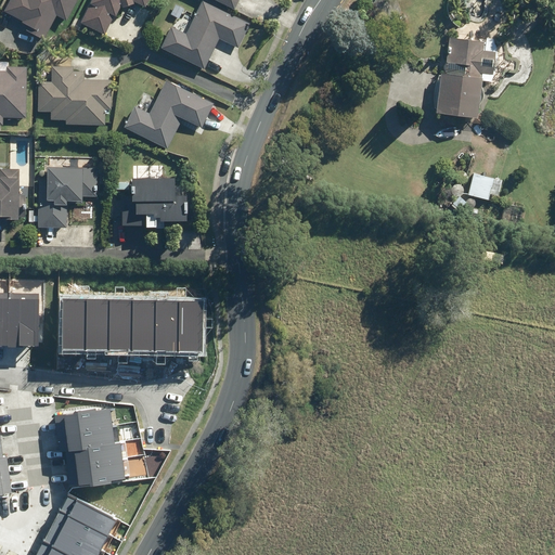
[(18,29),(42,41),(56,13),(68,20),(77,0),(9,0),(2,13),(21,23),(18,29)]
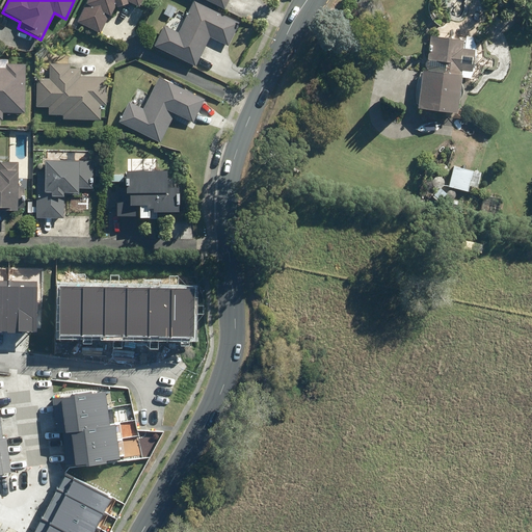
[(89,0),(79,21),(98,30),(112,0),(136,0),(139,1),(140,0),(89,0)]
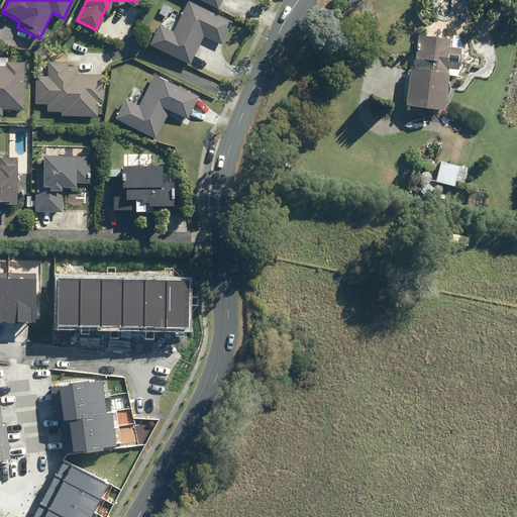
[(159,24),(149,44),(190,65),(204,36),(222,44),(233,22),(189,0),(173,31),(159,24)]
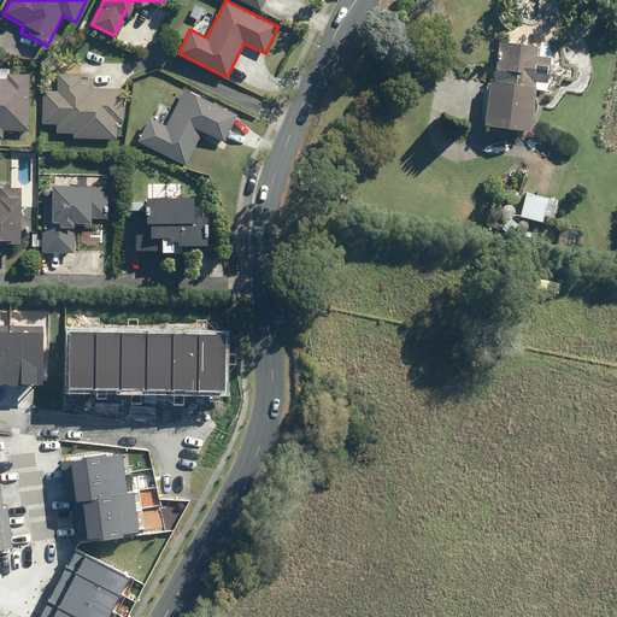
[(239,0),(260,11),(265,0),(239,0)]
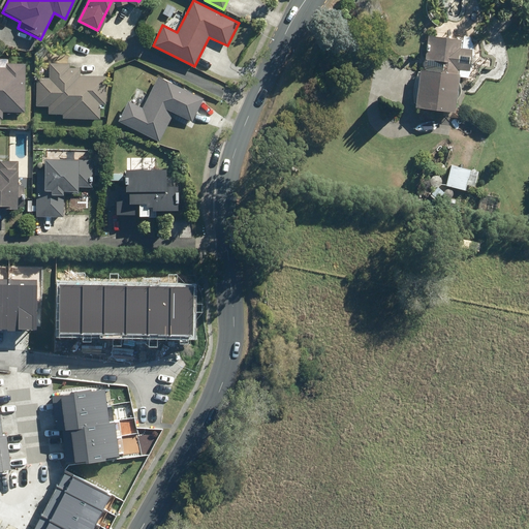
[(415,107),(455,113),(460,74),(458,74),(458,69),(470,71),(472,50),(461,49),(462,40),(429,36),(426,60),(443,62),(441,72),(421,70),(415,107)]
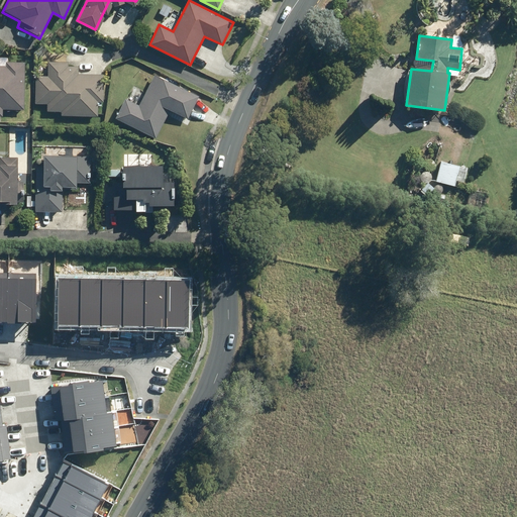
[(0,116),(2,117),(2,110),(23,110),(24,63),(5,62),(5,66),(0,66),(0,116)]
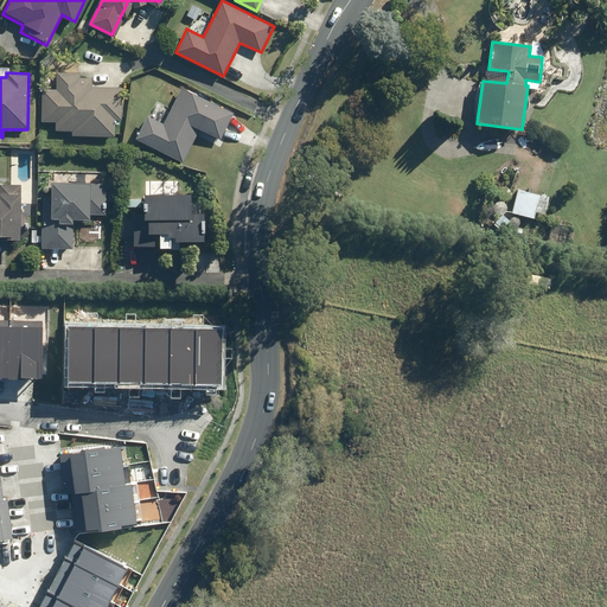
[(49,82),(50,129),(121,128),(121,81),(49,82)]
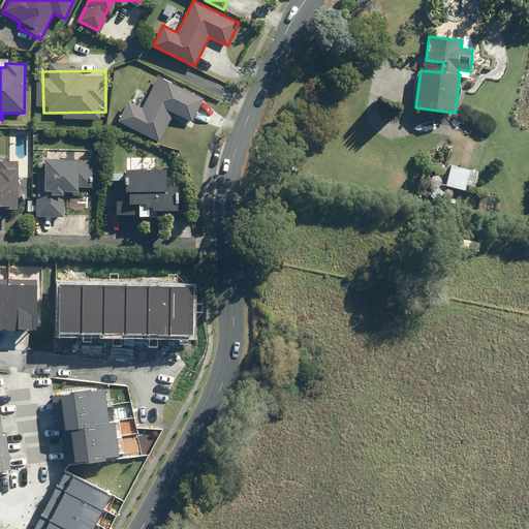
[(128,101),(118,122),(159,142),(174,113),(192,122),(204,99),(157,76),(143,109),(128,101)]
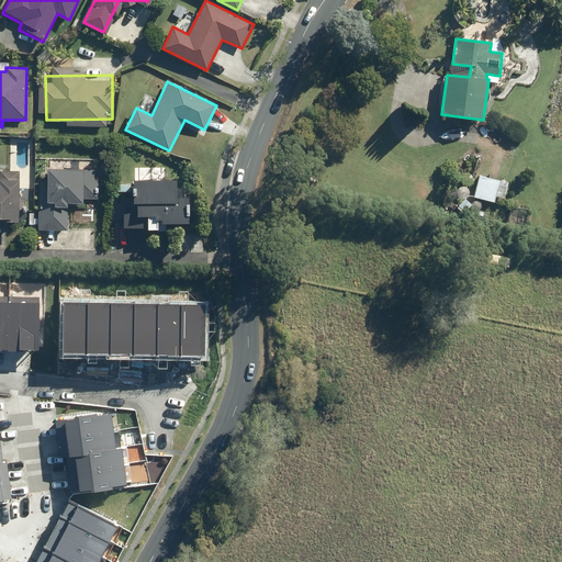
[(99,171),(47,169),(47,183),(40,183),(38,231),(67,231),(68,205),(83,206),(83,199),(98,200),(99,171)]
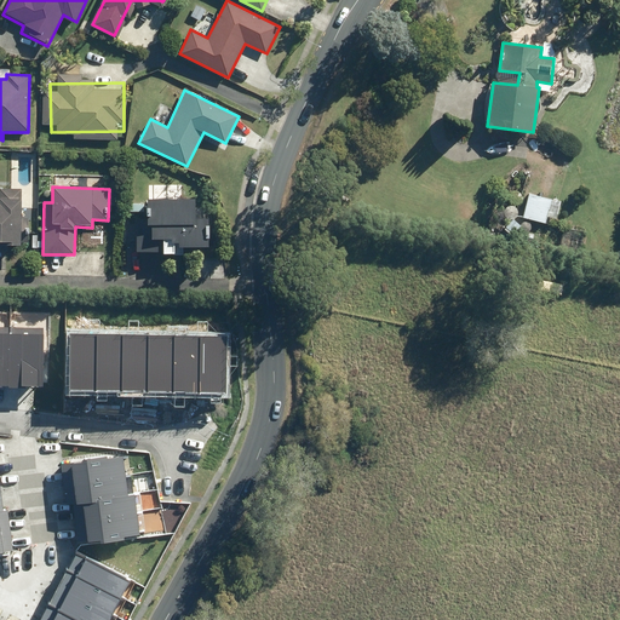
[(0,250),(7,251),(7,246),(19,246),(21,189),(0,188),(0,250)]
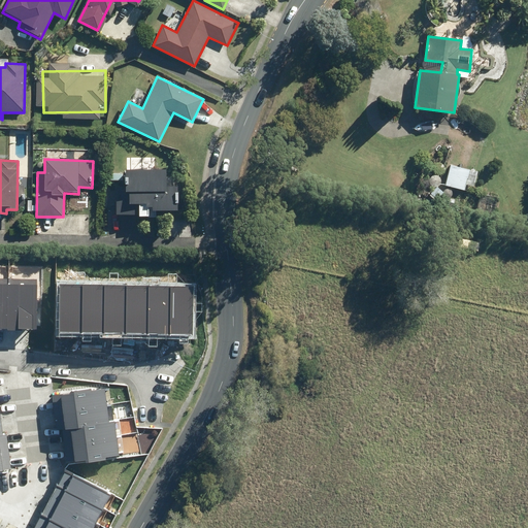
[(474,187),(479,171),(451,165),(446,185),(464,190),(466,185),(474,187)]
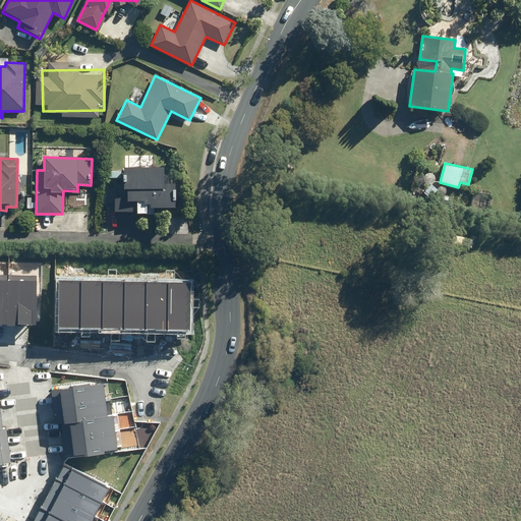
[(163,167),(123,168),(123,184),(114,184),(114,212),(136,212),(136,214),(146,214),(146,205),(150,204),(150,208),(175,208),(175,183),(163,183),(163,167)]
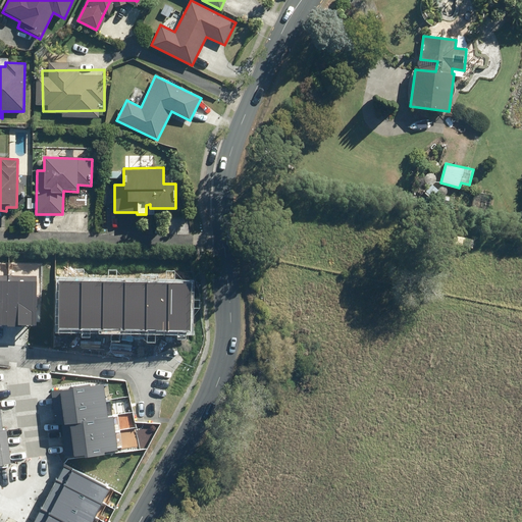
[(0,322),(39,323),(39,271),(0,270),(0,322)]
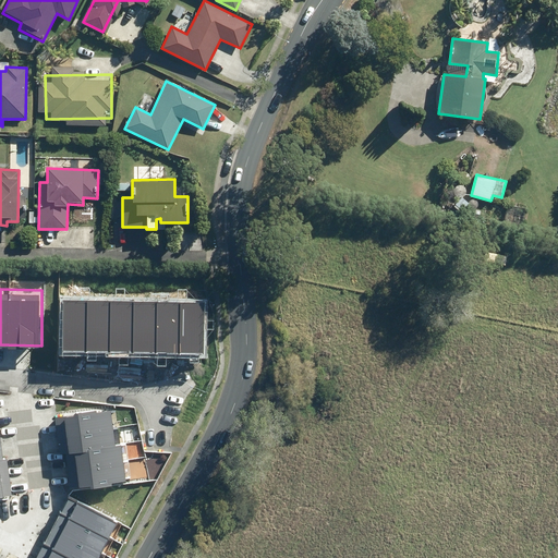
[(206,301),(62,300),(62,354),(205,355),(206,301)]
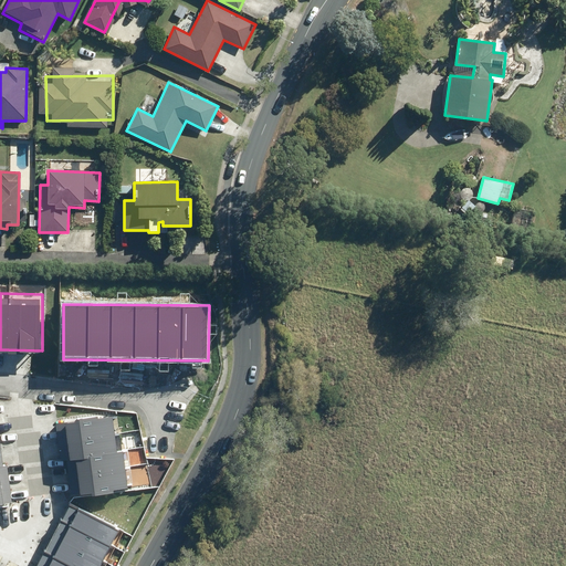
[(111,413),(58,421),(62,456),(66,454),(72,490),(125,482),(119,447),(115,448),(111,413)]
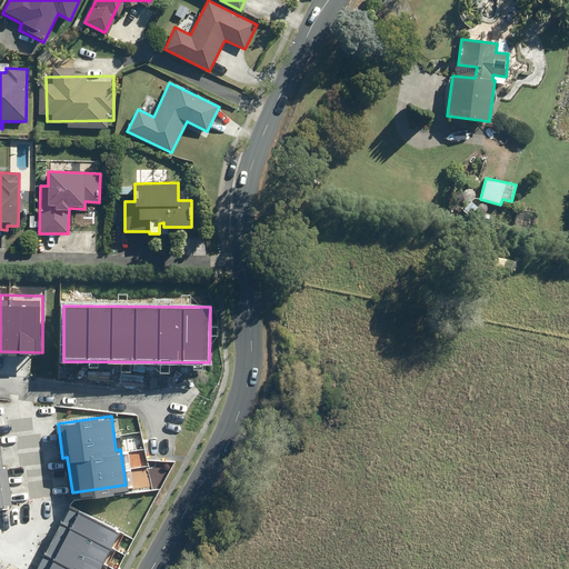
[(8,568),(0,565),(0,568),(96,568),(119,529),(76,506),(40,568),(8,568)]
